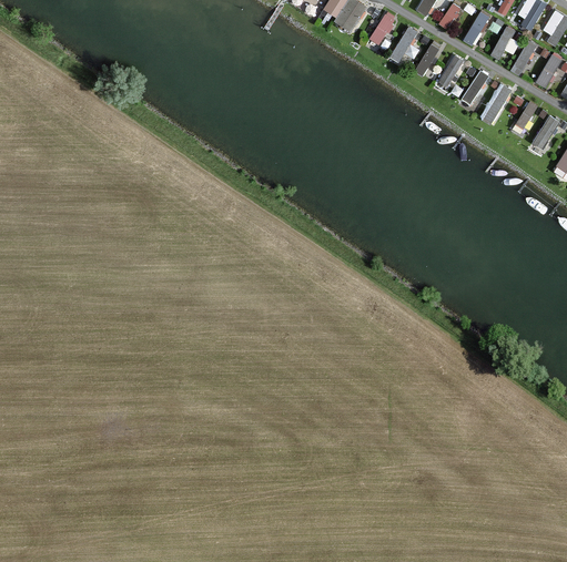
[(352,30),(366,7),(356,0),(327,0),(321,11),(352,30)]
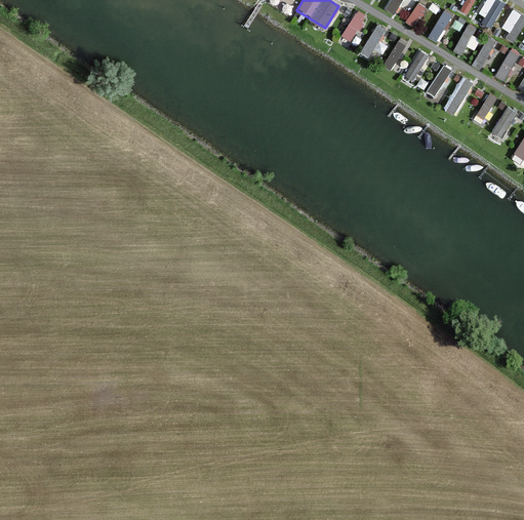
[(390,0),(385,9),(394,14),(401,0),(390,0)]
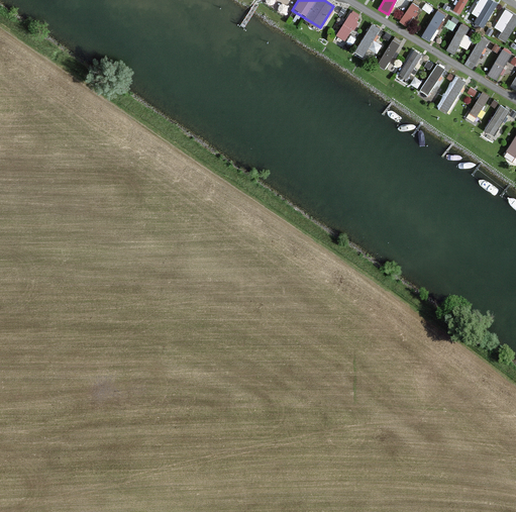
[(461,15),(468,0),(457,0),(453,12),(461,15)]
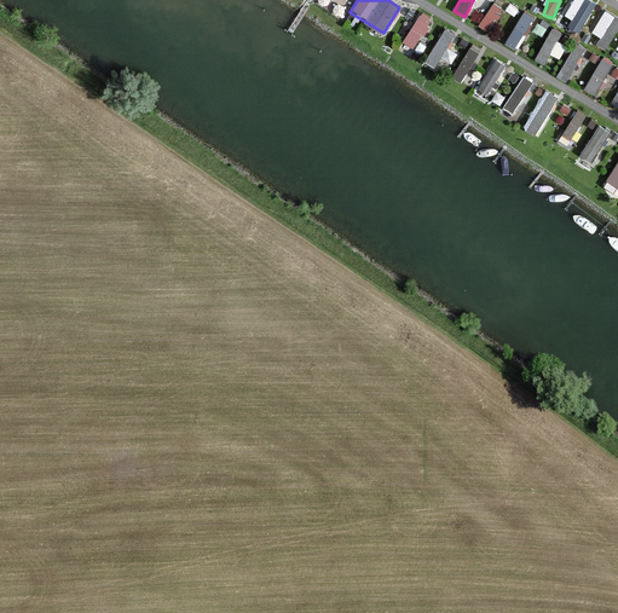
[(587,0),(573,0),(564,15),(572,21),(569,27),(578,34),(596,6),(587,0)]
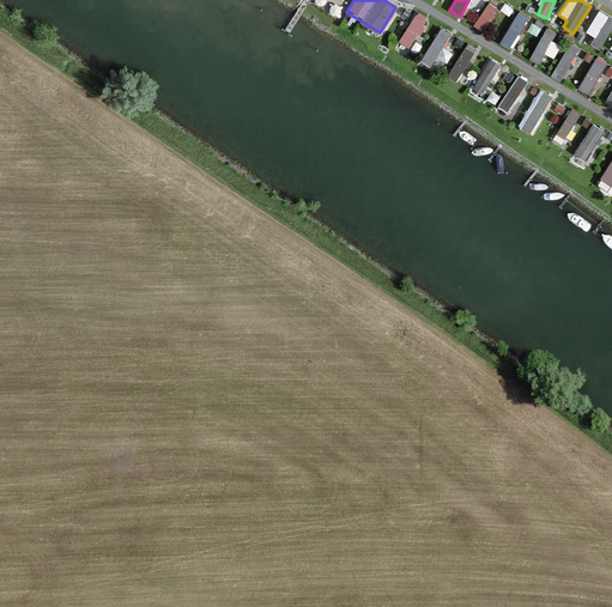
[(482,32),(498,11),(489,4),(472,25),(482,32)]
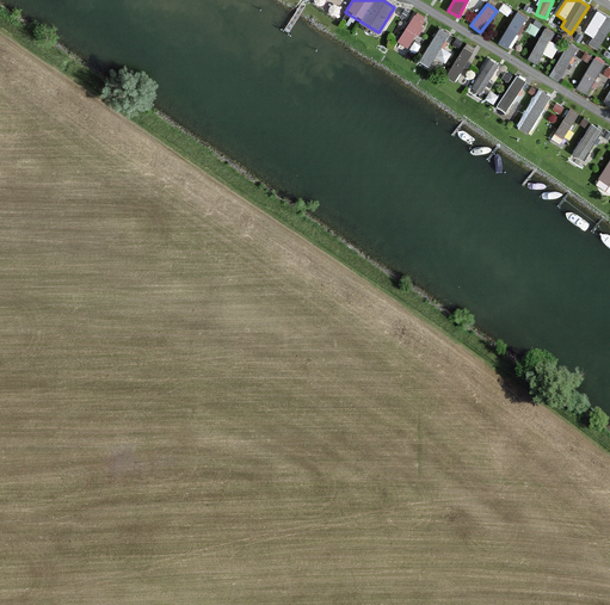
[(507,51),(524,16),(515,11),(498,47),(507,51)]
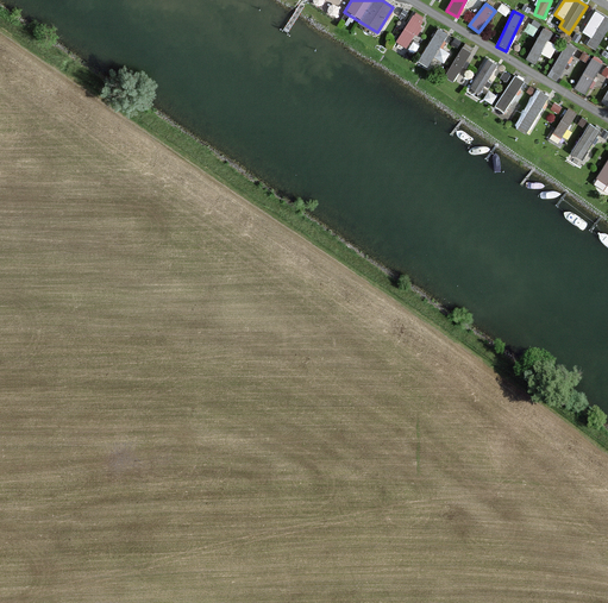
[(607,18),(593,12),(583,33),(591,37),(587,46),(599,51),(607,29),(607,18)]
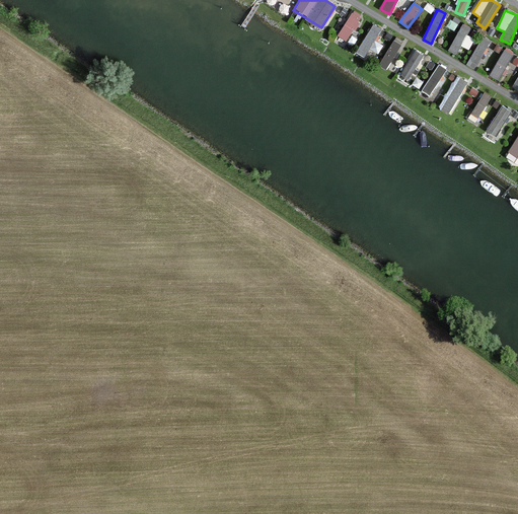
[(355,27),(361,16),(349,11),(337,37),(346,41),(353,26),(355,27)]
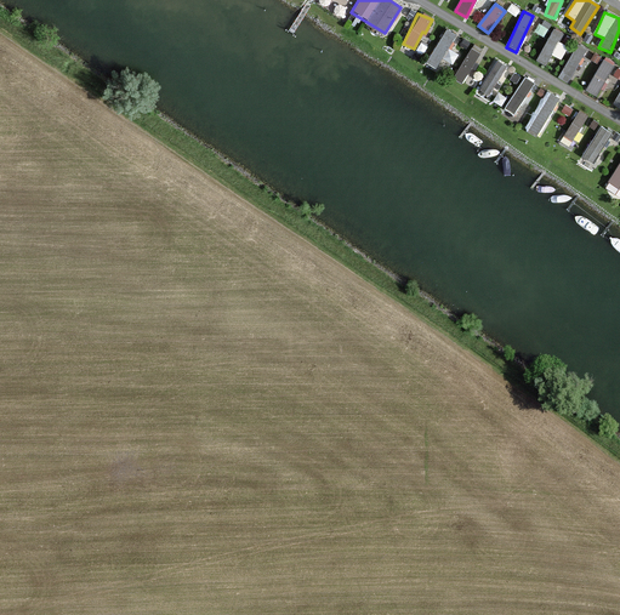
[(433,67),(456,35),(448,28),(424,61),(433,67)]
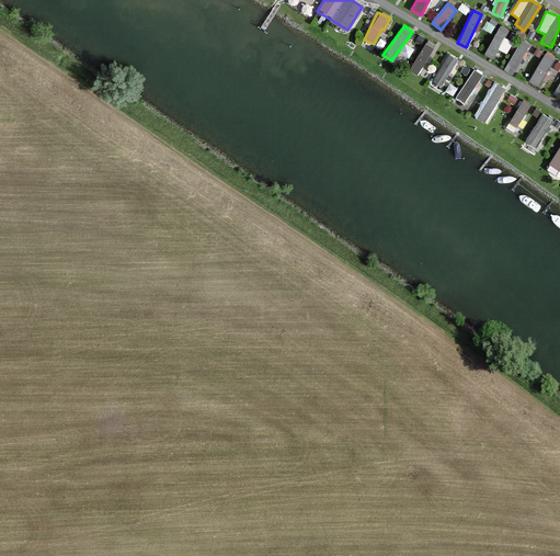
[(492,58),(507,30),(500,25),(484,54),(492,58)]
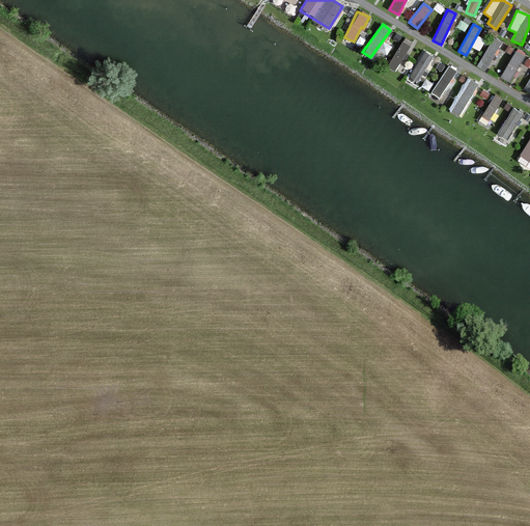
[(471,47),(479,51),(485,40),(477,35),(471,47)]
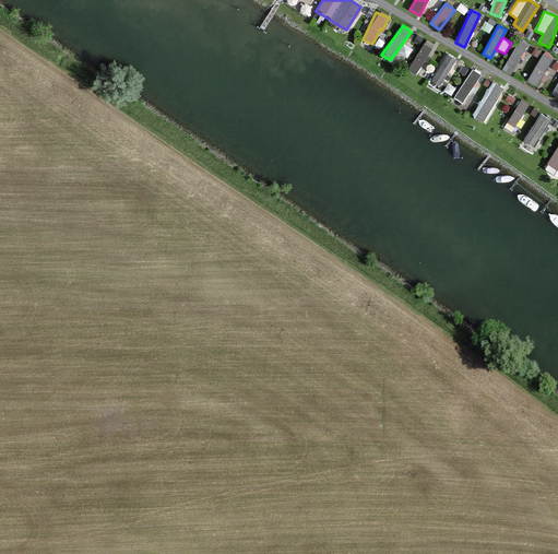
[(408,71),(416,74),(430,45),(423,40),(408,71)]
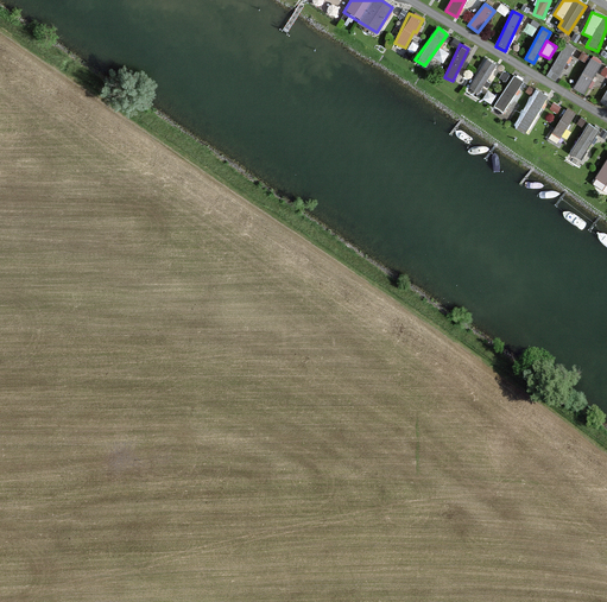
[(555,80),(574,50),(566,44),(545,75),(555,80)]
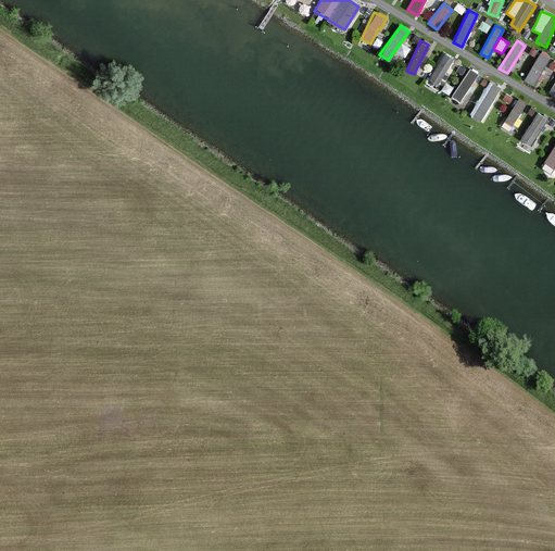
[(437,84),(453,59),(445,53),(428,78),(437,84)]
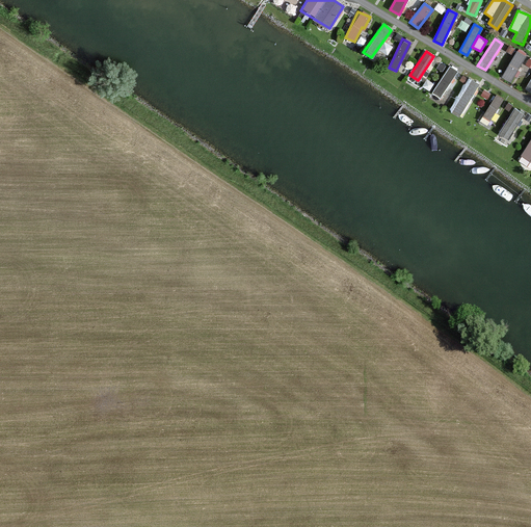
[(515,51),(501,77),(509,82),(525,56),(515,51)]
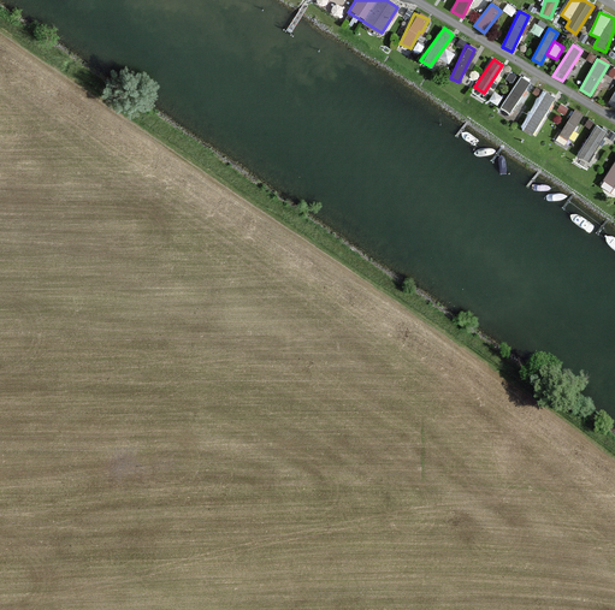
[(509,113),(530,81),(520,75),(500,107),(509,113)]
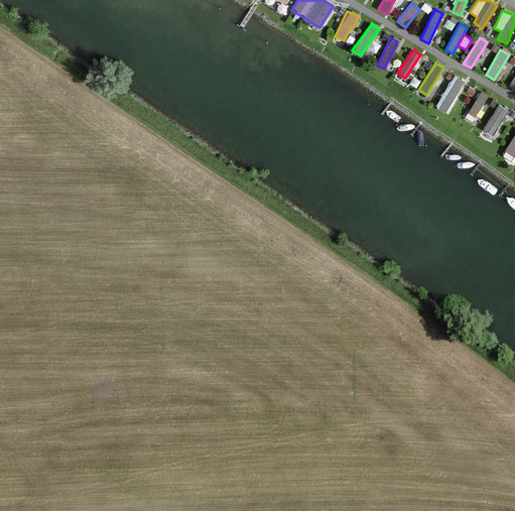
[(436,107),(444,111),(465,81),(457,76),(436,107)]
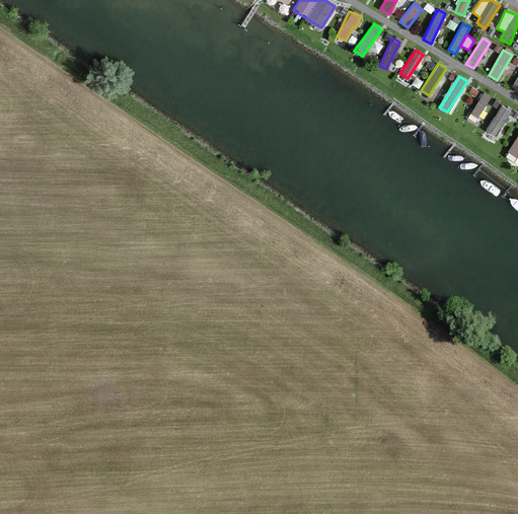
[(478,119),(491,97),(483,92),(469,114),(478,119)]
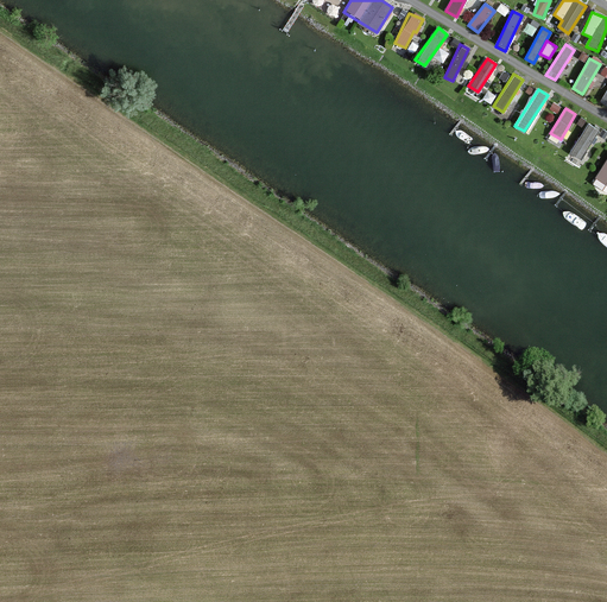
[(590,124),(568,149),(577,158),(600,133),(590,124)]
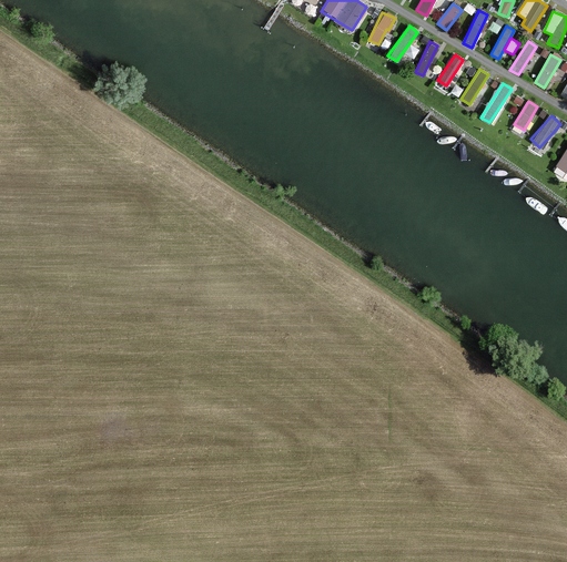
[(566,146),(555,165),(566,172),(563,176),(566,179),(566,146)]
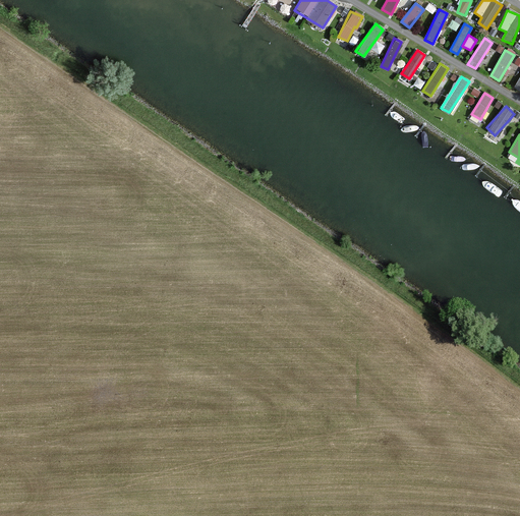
All buildings are outlined.
